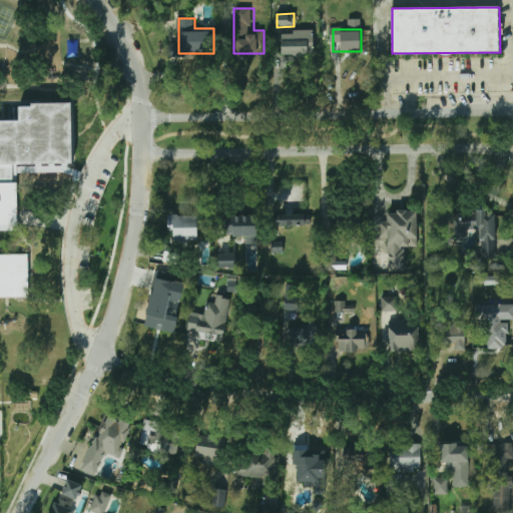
[(280,31),(280,54),(313,54),(313,31),(280,31)]
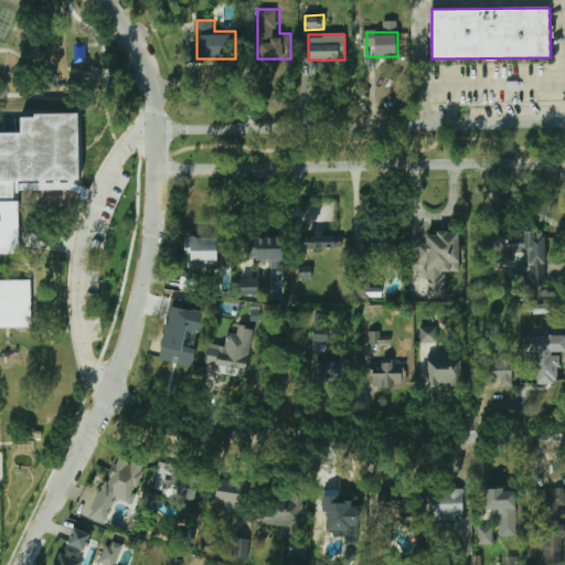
[(0,134),(22,134),(21,117),(33,117),(33,114),(82,113),(83,179),(19,180),(19,202),(17,202),(17,253),(0,253),(0,279),(29,279),(30,326),(0,326),(0,134)]
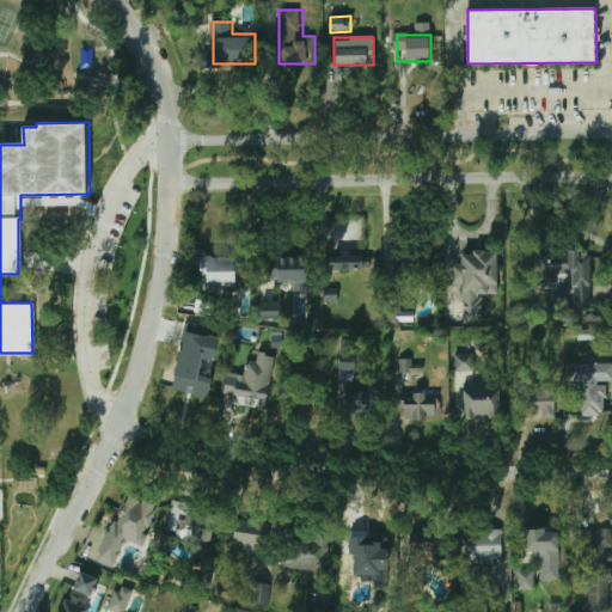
[(589,251),(536,254),(538,288),(557,287),(557,275),(570,274),(571,317),(593,317),(589,251)]
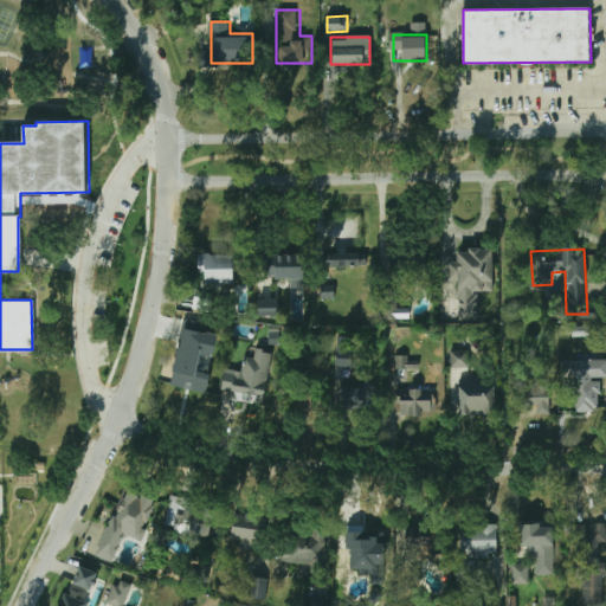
[(367,266),(367,250),(328,250),(328,266),(367,266)]
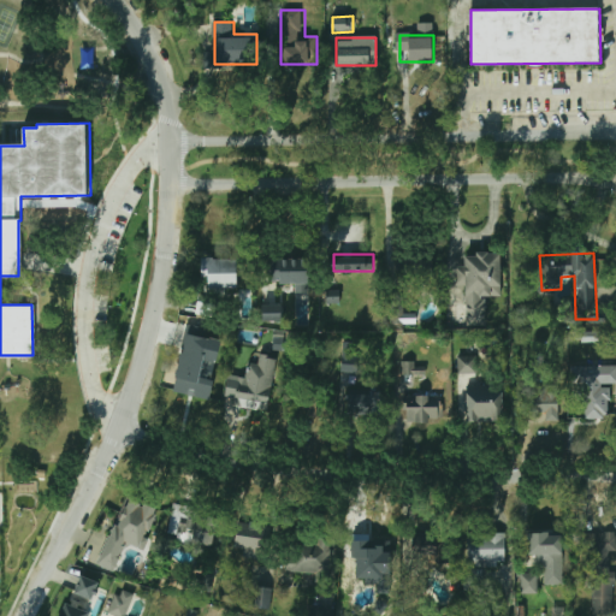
[(501,297),(501,254),(461,254),(461,326),(485,326),(485,297),(501,297)]
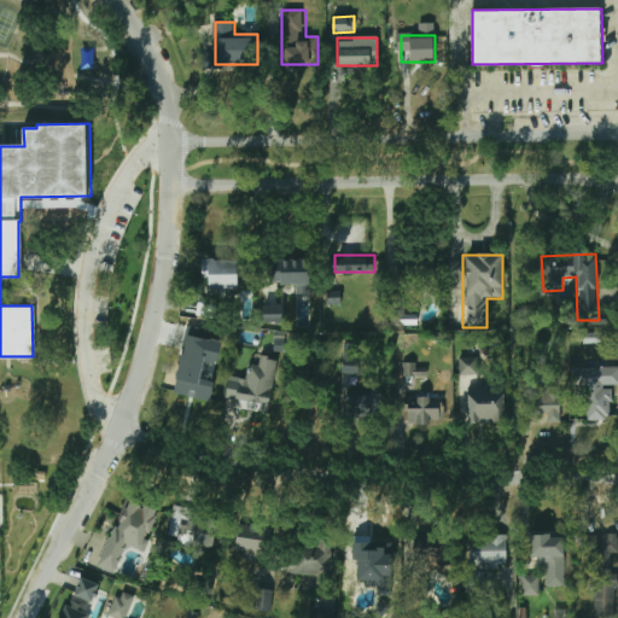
[(435,257),(397,257),(397,275),(435,275),(435,257)]
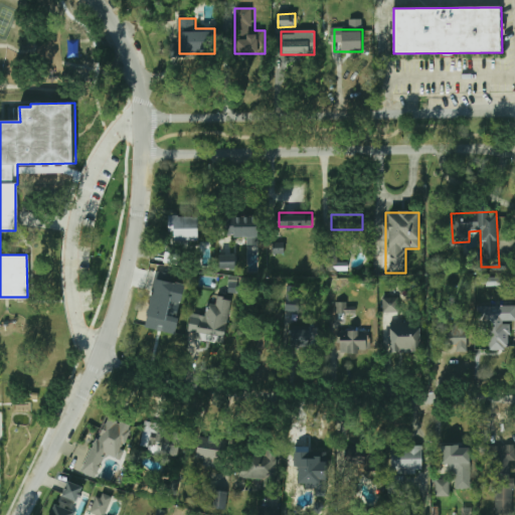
[(198,216),(169,216),(168,233),(173,233),(173,240),(198,241),(198,216)]
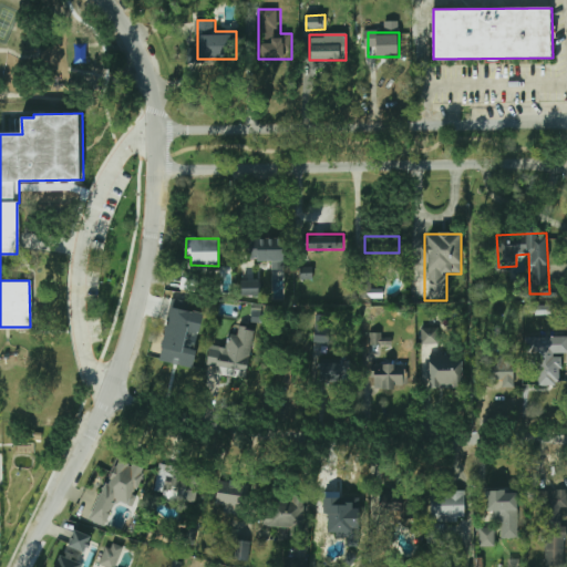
[(282,253),(282,238),(246,238),(246,253),(282,253)]
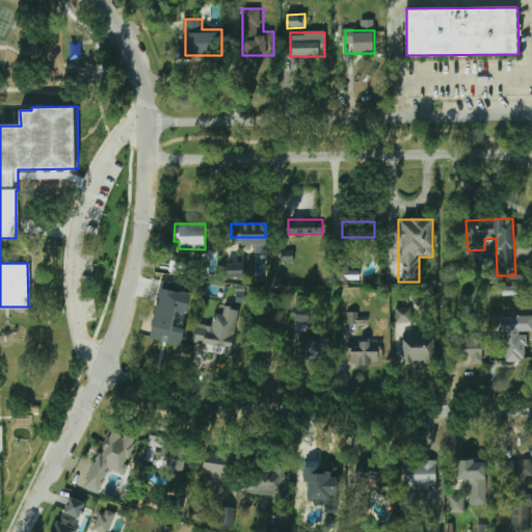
[(348,256),(337,256),(338,280),(349,280),(348,256)]
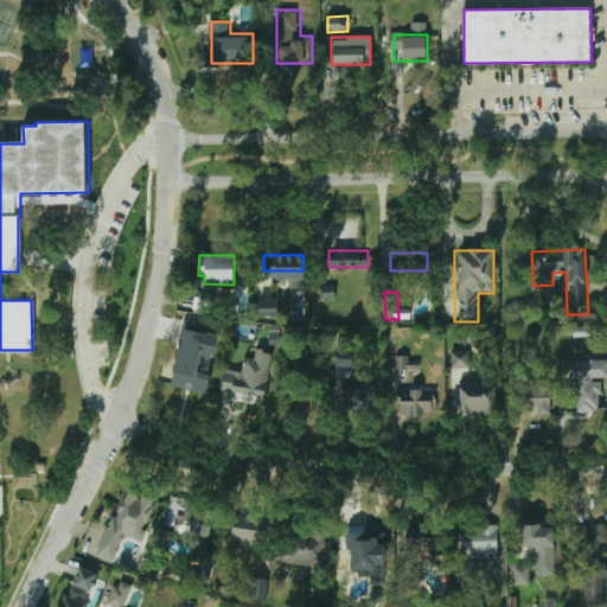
[(259,317),(278,317),(278,300),(259,300),(259,317)]
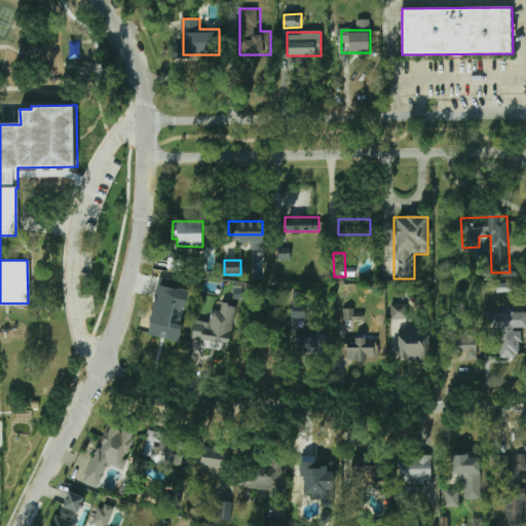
[(187,303),(190,289),(175,285),(172,299),(187,303)]
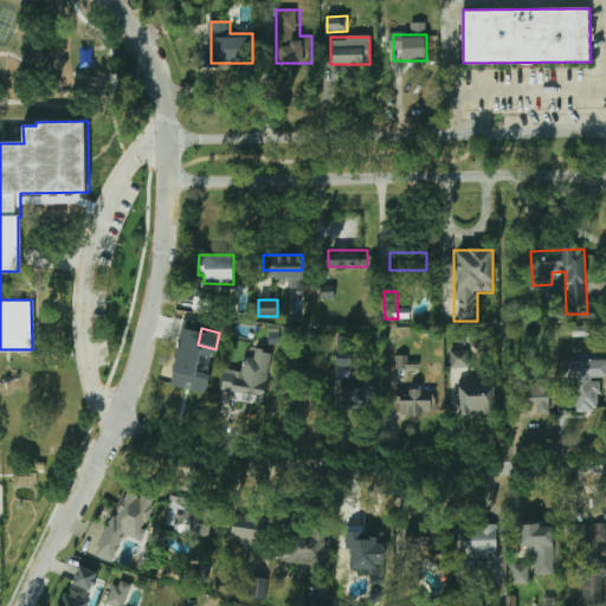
[(355,337),(339,336),(336,366),(353,367),(355,337)]
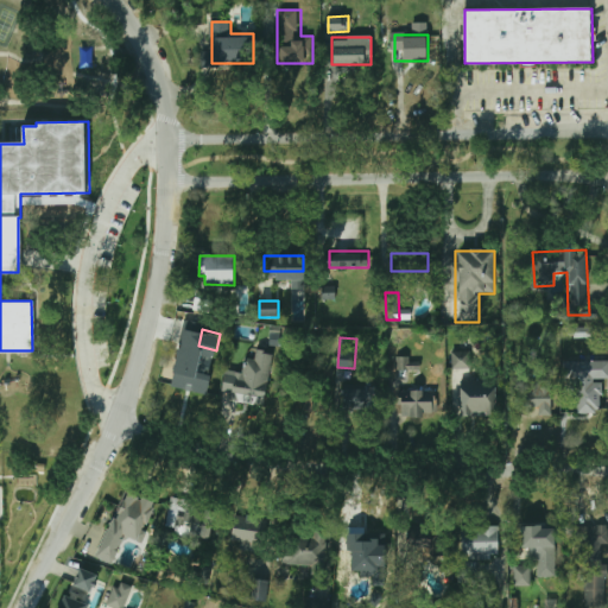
[(470,368),(470,352),(451,352),(453,369),(470,368)]
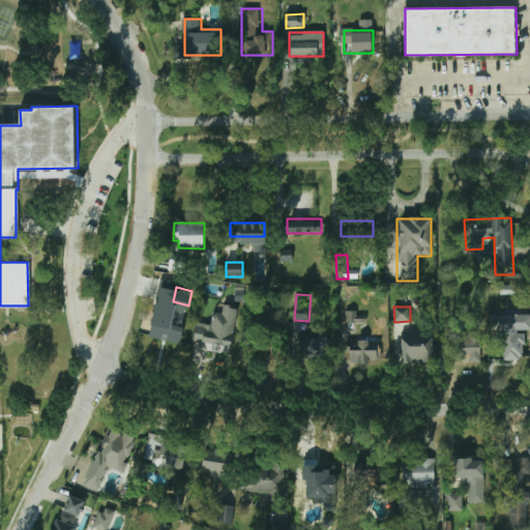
[(499,360),(526,360),(525,316),(499,316),(499,360)]
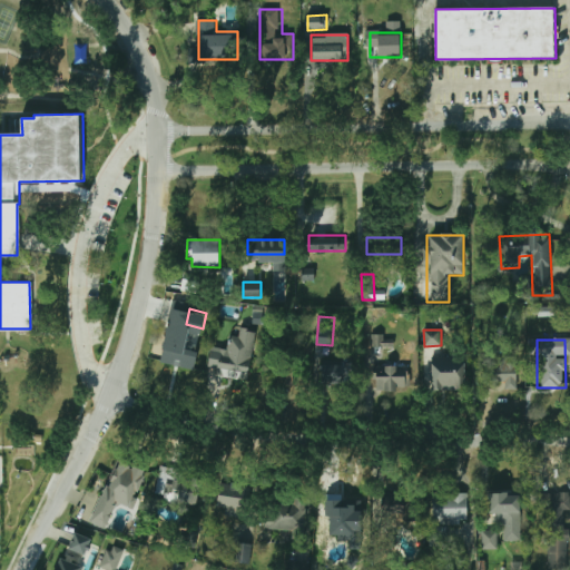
[(159,360),(192,369),(197,350),(165,341),(159,360)]
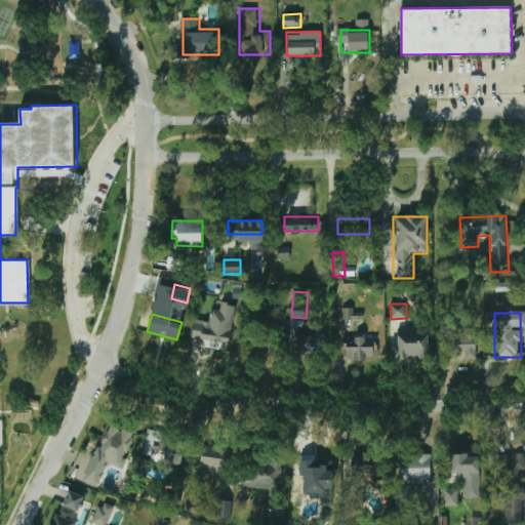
[(228,349),(232,327),(196,320),(192,342),(228,349)]
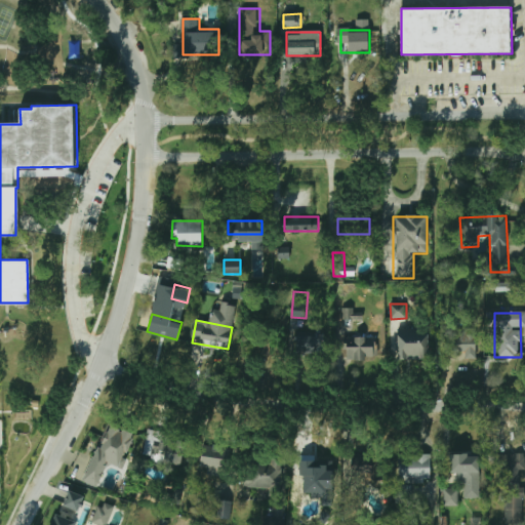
[(430,360),(430,329),(396,329),(396,360),(430,360)]
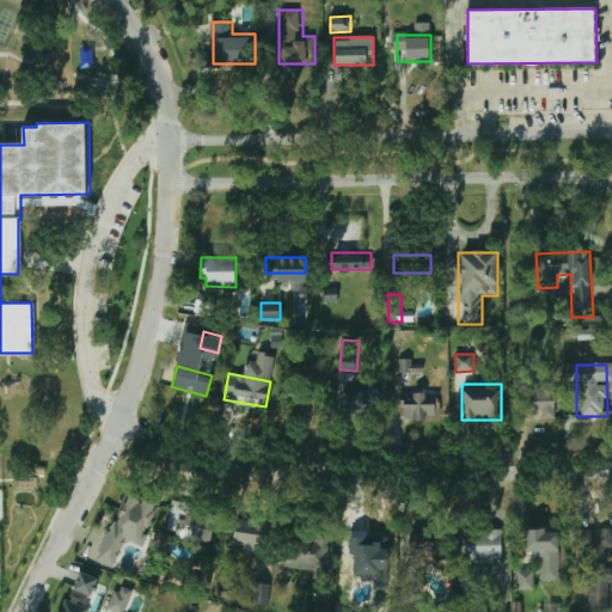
[(556,418),(555,390),(544,390),(544,385),(520,385),(520,397),(526,397),(526,411),(543,411),(543,418),(556,418)]
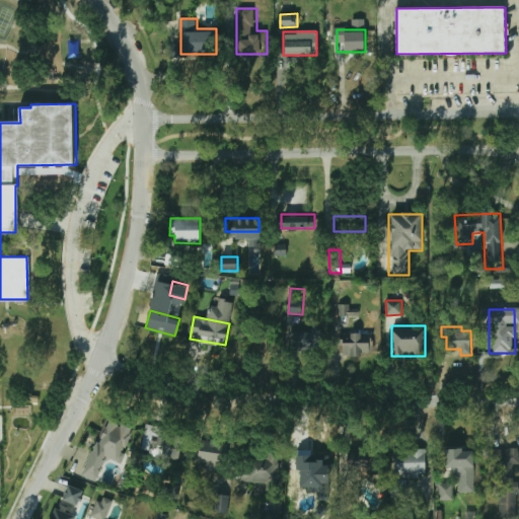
[(293,331),(294,350),(322,350),(321,330),(293,331)]
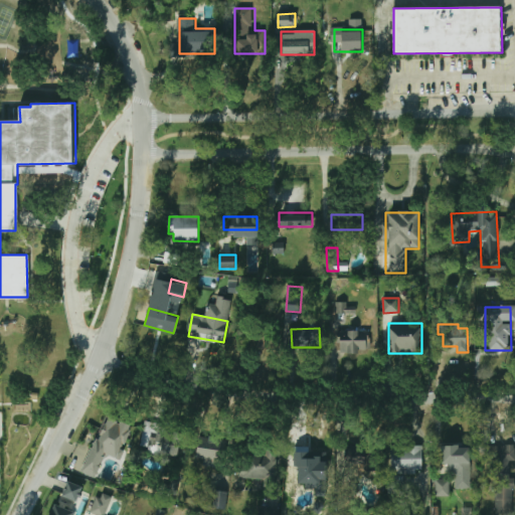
[(367,353),(367,329),(337,329),(337,353),(367,353)]
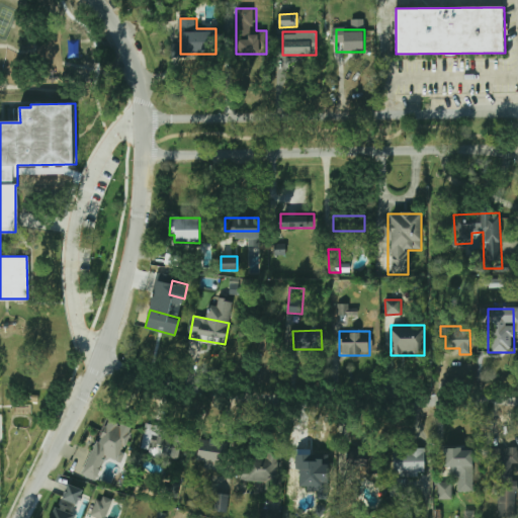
[(181,436),(145,427),(145,428),(120,422),(114,443),(175,459),(181,436)]
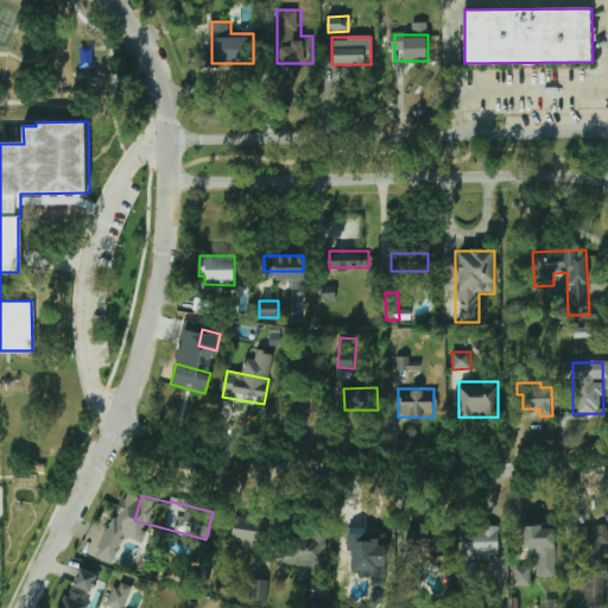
[(122,538),(127,524),(99,515),(95,530),(122,538)]
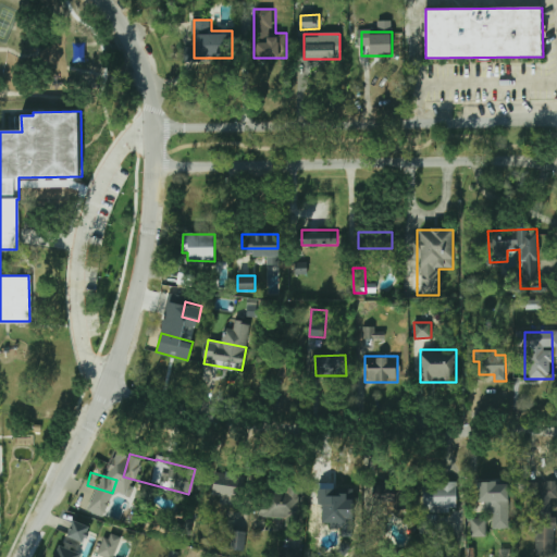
[(212,495),(220,495),(220,504),(240,505),(242,473),(213,472),(212,495)]
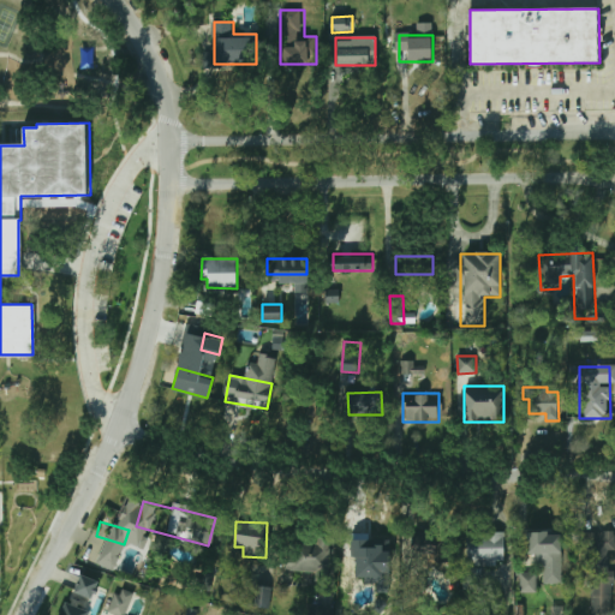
[(527,531),(527,556),(544,556),(544,583),(563,583),(563,531),(527,531)]
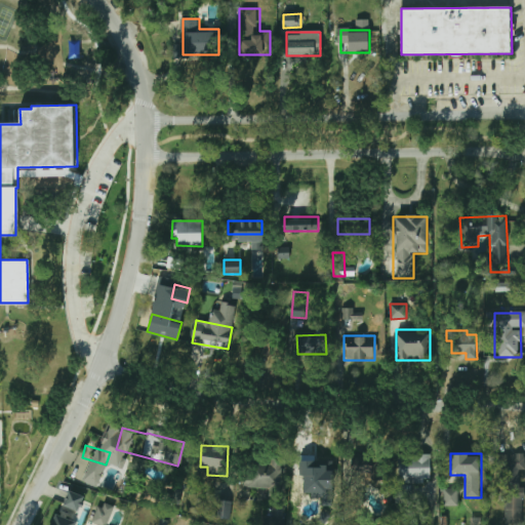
[(327,483),(331,459),(299,454),(295,477),(327,483)]
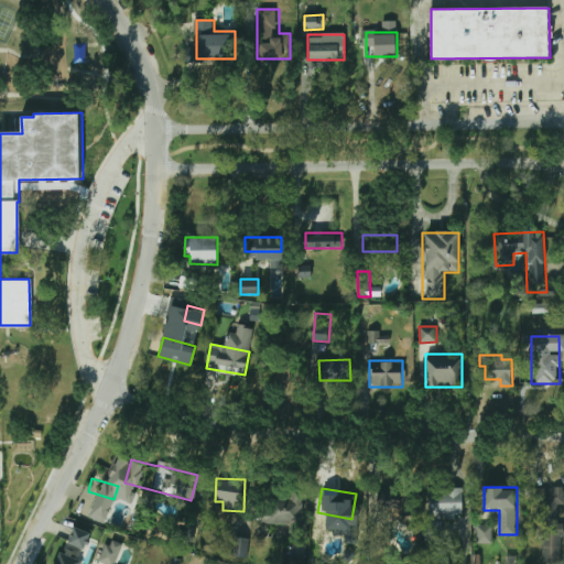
[(562,563),(561,506),(563,506),(563,488),(540,488),(542,563),(562,563)]
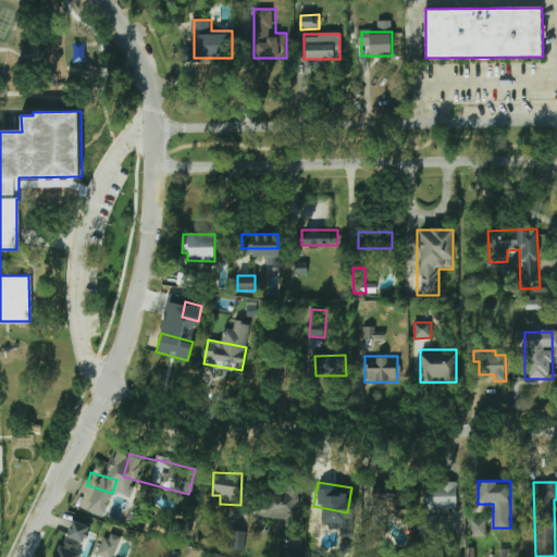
[(422,509),(457,509),(457,483),(422,483),(422,509)]
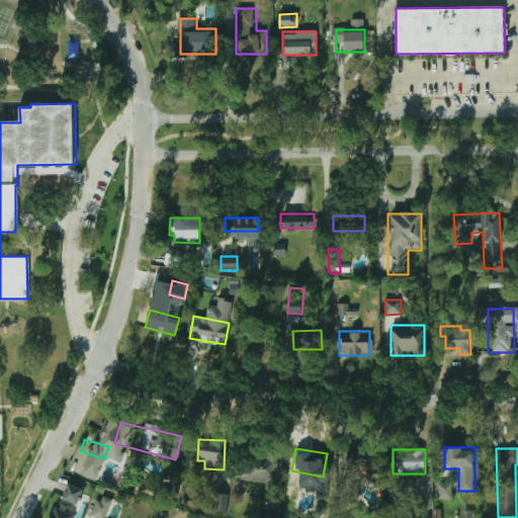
[(346,451),(346,472),(374,472),(374,451),(346,451)]
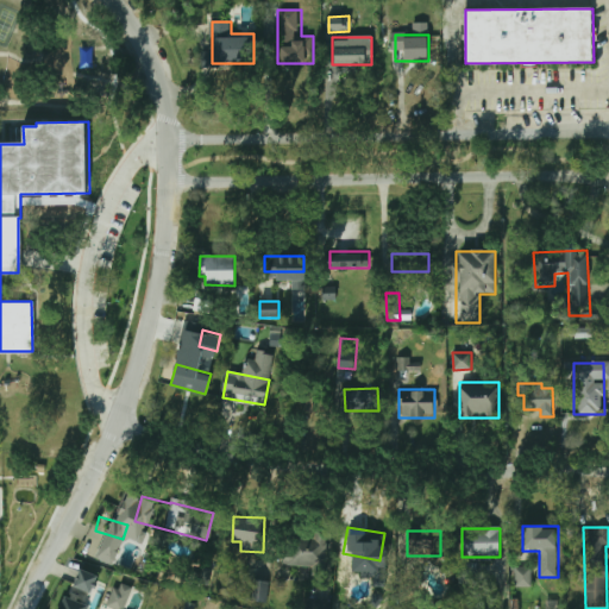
[(284,564),(320,564),(320,537),(284,537),(284,564)]
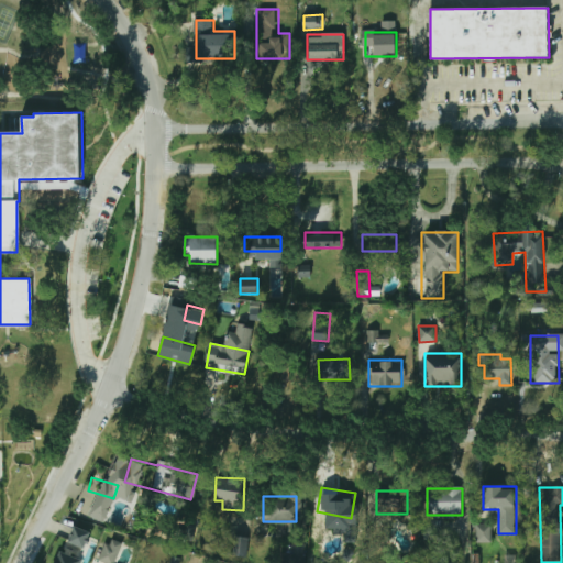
[(424,540),(441,540),(440,519),(423,520),(424,540)]
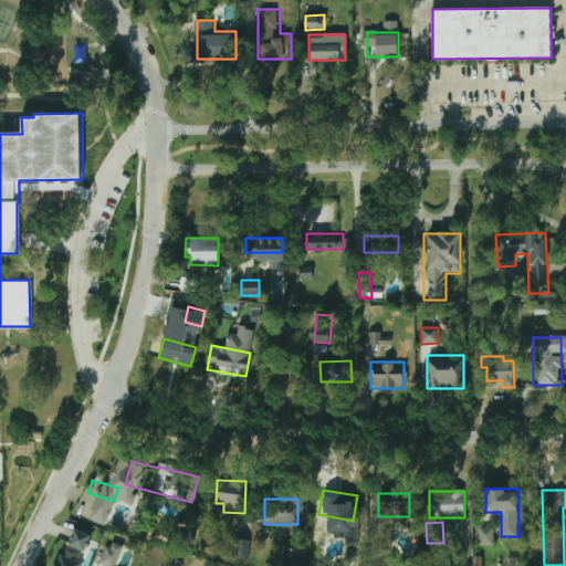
[(90,533),(72,530),(67,546),(85,549),(90,533)]
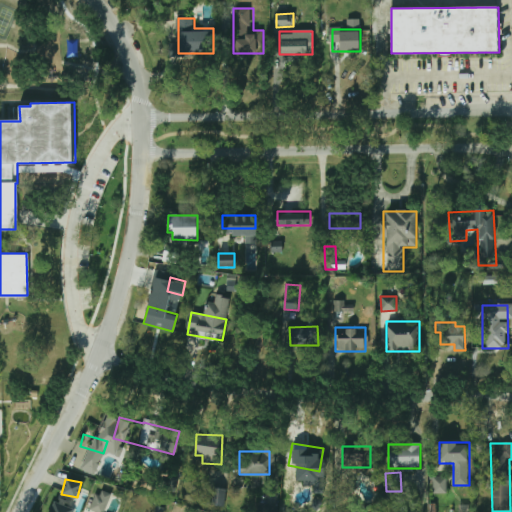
[(435,493),(446,493),(446,479),(435,479),(435,493)]
